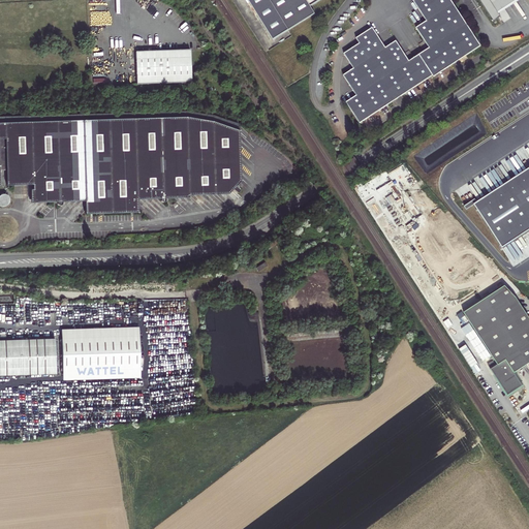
[(267,0),(287,32),(314,14),(309,7),(320,0),(267,0)]
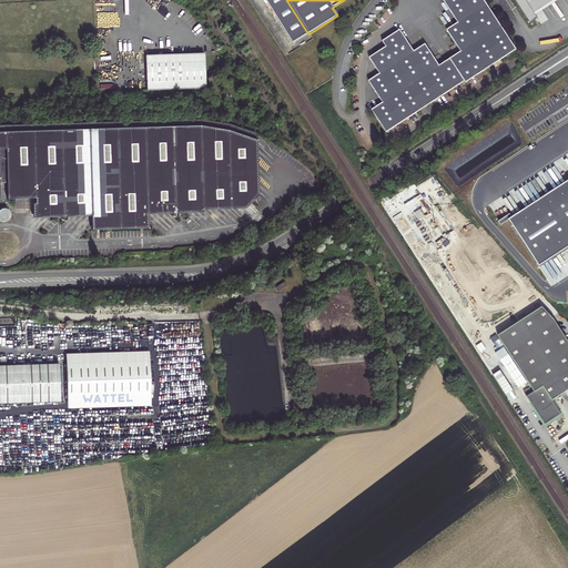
[(367,112),(383,134),(462,83),(463,85),(514,51),(479,0),(445,0),(442,2),(455,24),(444,32),(458,53),(436,68),(422,46),(411,53),(397,31),(379,42),(383,49),(366,59),(377,77),(365,83),(379,104),(367,112)]
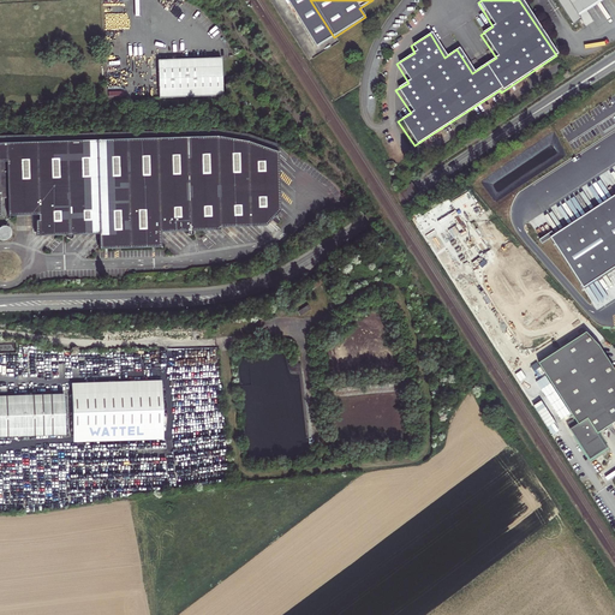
[(556,0),(573,24),(581,18),(579,16),(603,0),(556,0)]
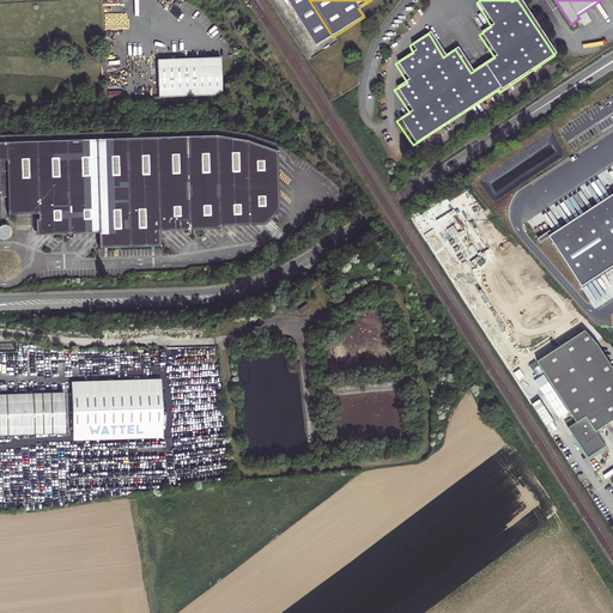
[(217,52),(153,54),(153,91),(218,89),(217,52)]
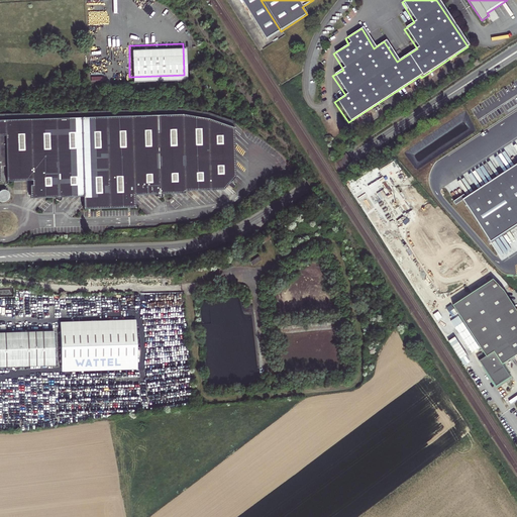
[(183,114),(0,119),(0,181),(1,182),(0,170),(0,166),(7,166),(7,181),(30,181),(30,197),(57,197),(57,199),(57,200),(58,200),(59,201),(61,200),(62,199),(62,197),(84,197),(84,209),(135,208),(135,194),(158,194),(158,196),(159,197),(160,198),(162,197),(163,195),(163,194),(185,194),(185,190),(223,189),(227,185),(230,188),(232,188),(234,187),(235,185),(234,184),(231,181),(235,176),(234,127),(208,118),(183,114)]
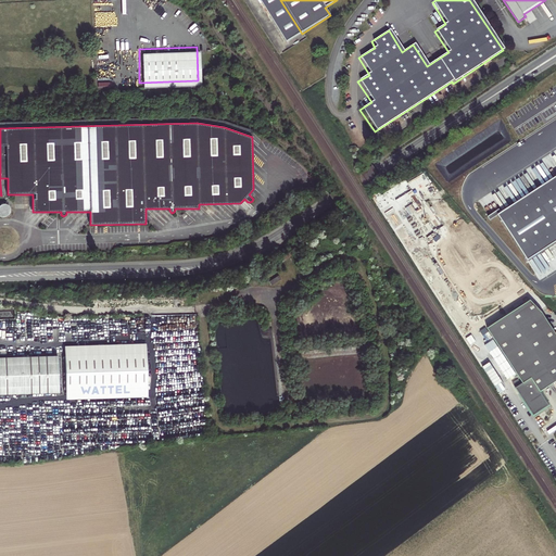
[(555,174),(497,212),(527,257),(555,238),(555,174)]
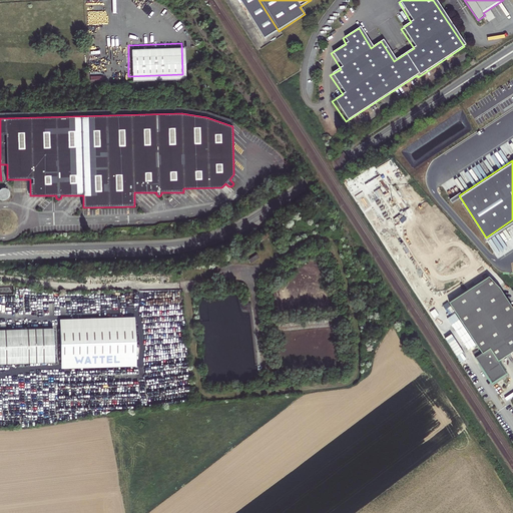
[(1,187),(0,189),(0,197),(5,201),(10,192),(1,187)]
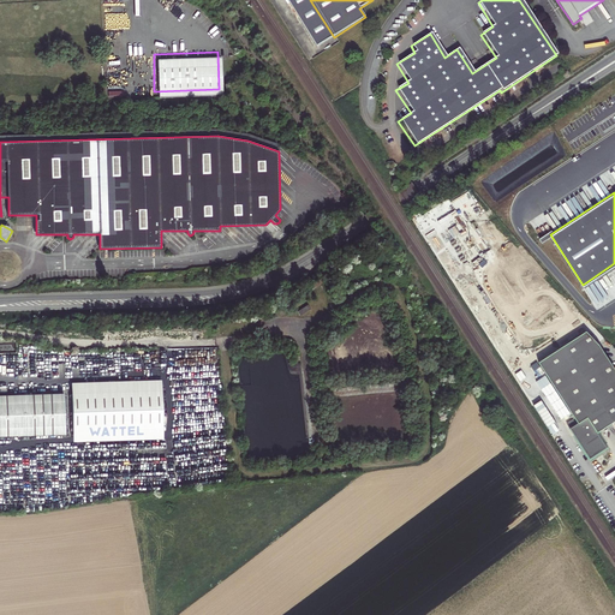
[(447,248),(437,251),(445,267),(453,263),(447,248)]
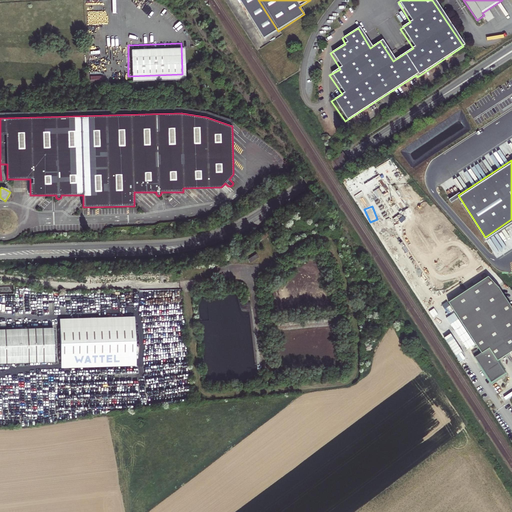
[(486,276),(446,301),(476,347),(479,351),(472,356),(489,381),(503,372),(495,360),(511,348),(511,310),(496,287),(486,276)]
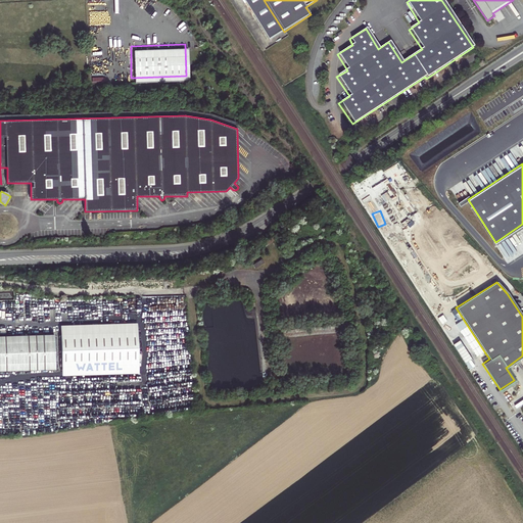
[(139,332),(62,335),(63,366),(140,363),(139,332)]
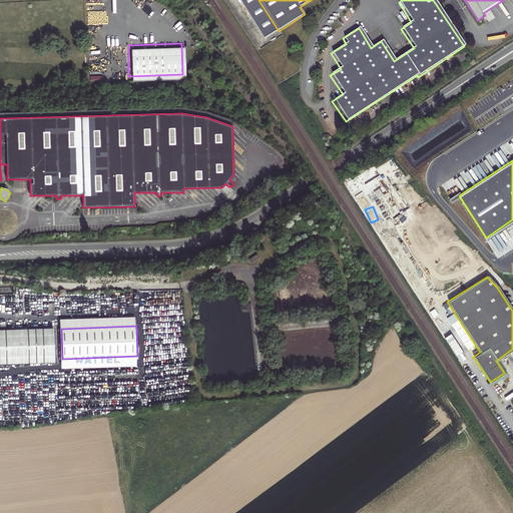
[(55,329),(0,330),(0,365),(55,364),(55,329)]
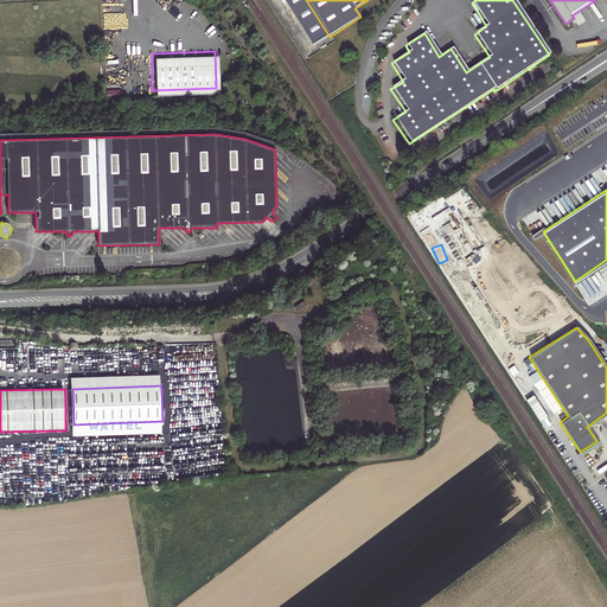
[(556,416),(560,422),(568,416),(564,411),(556,416)]
